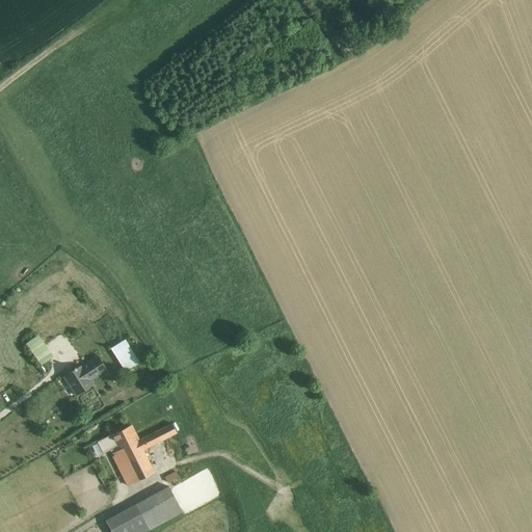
[(38,334),(25,343),(40,365),(56,353),(50,344),(47,346),(38,334)]
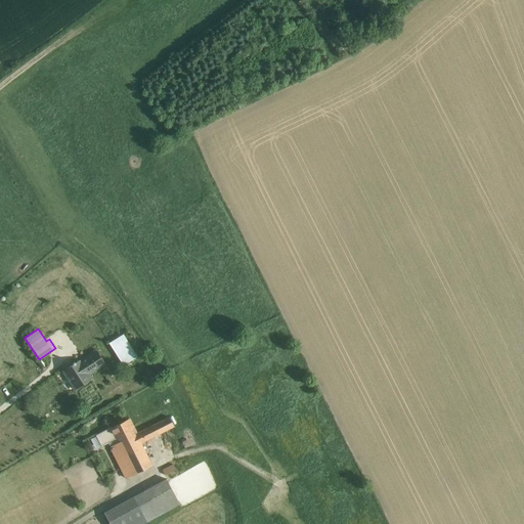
[(107,343),(111,348),(117,344),(124,354),(127,353),(131,359),(136,356),(123,334),(107,343)]
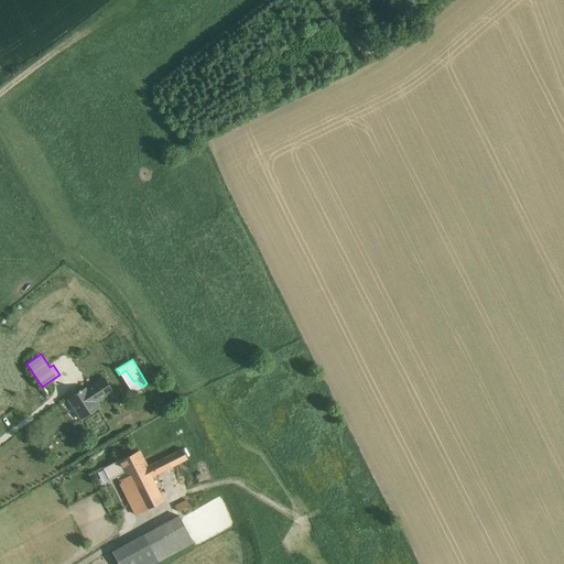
[(116,369),(111,373),(119,386),(125,382),(119,375),(116,369)]
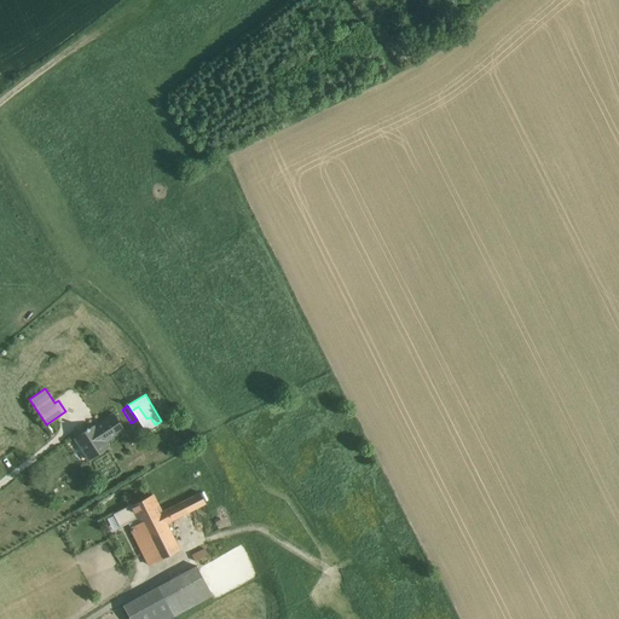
[(139,423),(146,418),(138,406),(131,411),(137,420),(139,423)]
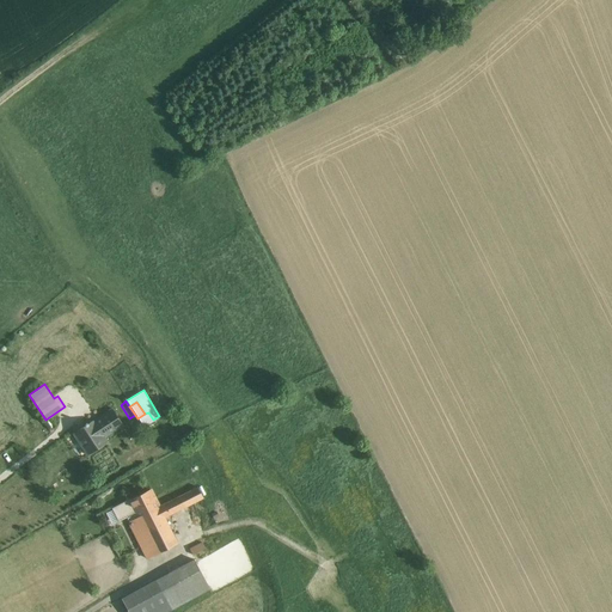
[(120,424),(129,418),(121,405),(111,411),(120,424)]
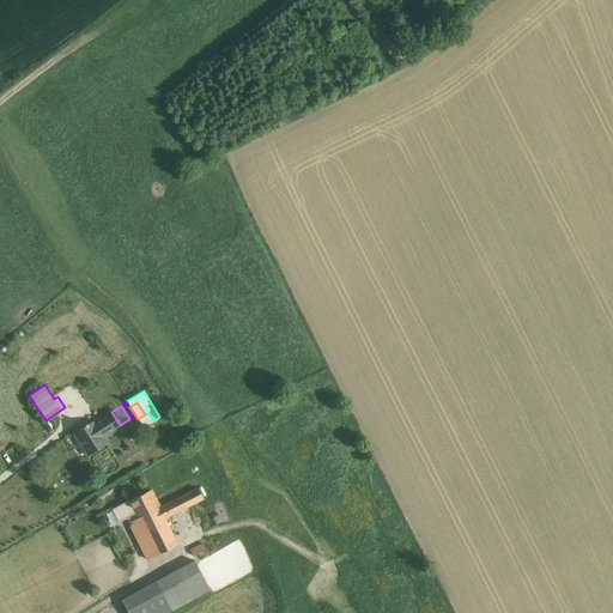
[(109,408),(72,432),(73,435),(82,448),(86,454),(104,442),(102,437),(120,425),(111,412),(109,408)]
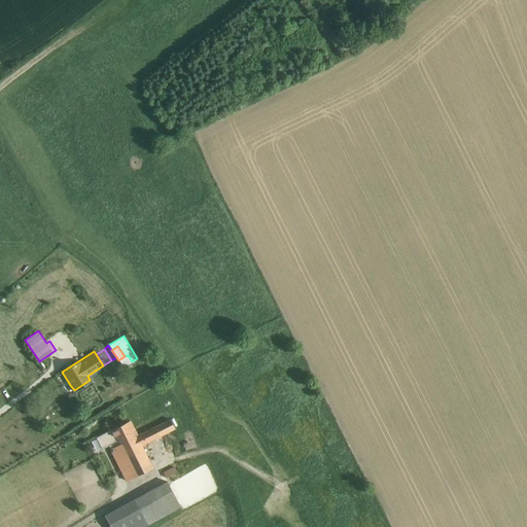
[(123,367),(132,361),(128,355),(125,356),(118,360),(123,367)]
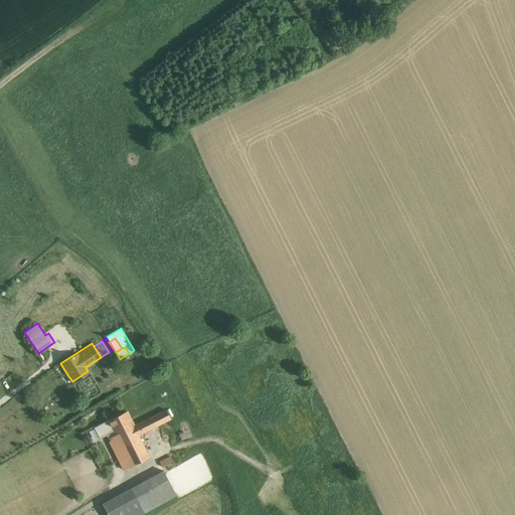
[(64,379),(68,376),(61,365),(57,368),(64,379)]
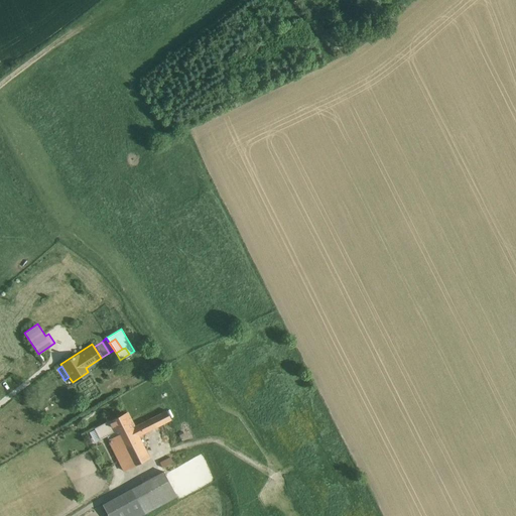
[(134,427),(138,436),(171,420),(166,411),(134,427)]
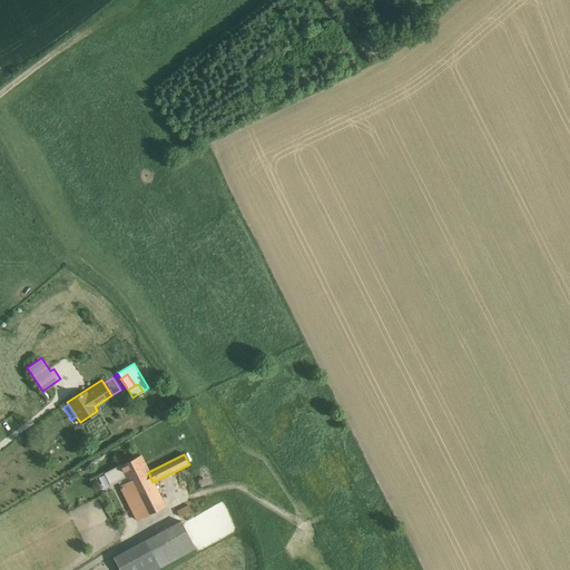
[(121,467),(120,467),(126,478),(128,482),(148,472),(140,457),(121,467)]
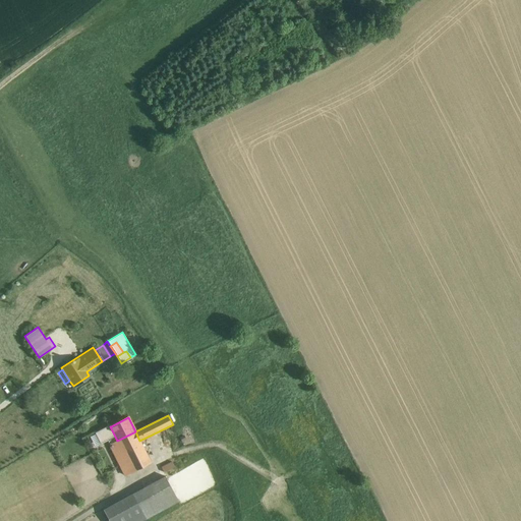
[(101,444),(115,437),(110,426),(111,426),(110,425),(95,432),(101,444)]
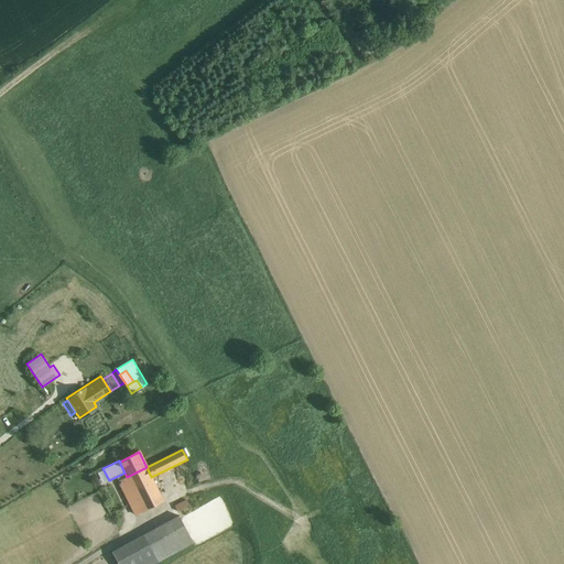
[(127,477),(118,481),(134,514),(163,500),(151,477),(147,467),(127,477)]
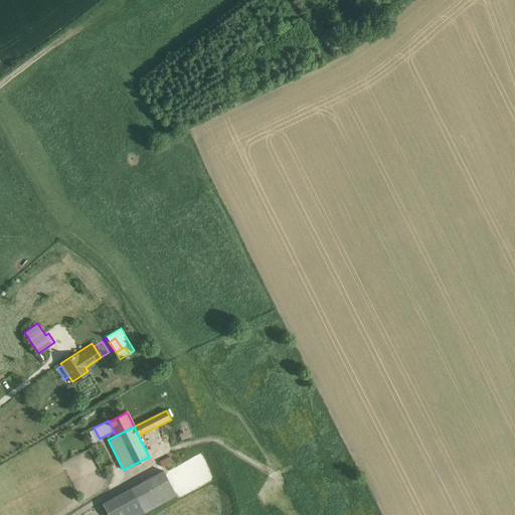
[(169,458),(160,463),(162,467),(172,462),(169,458)]
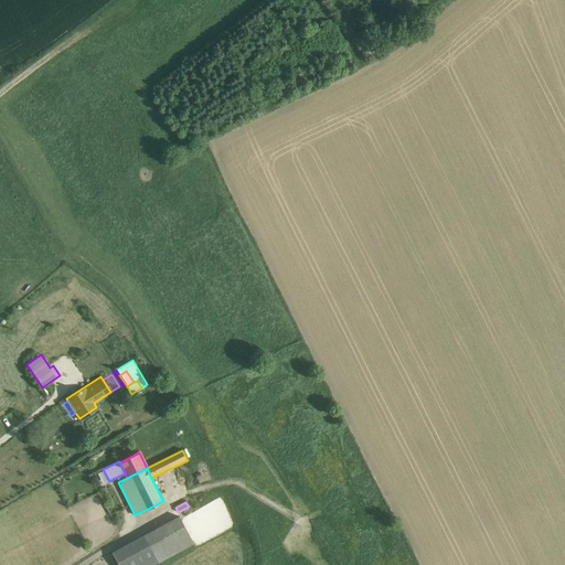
[(180,516),(144,535),(158,563),(194,544),(180,516)]
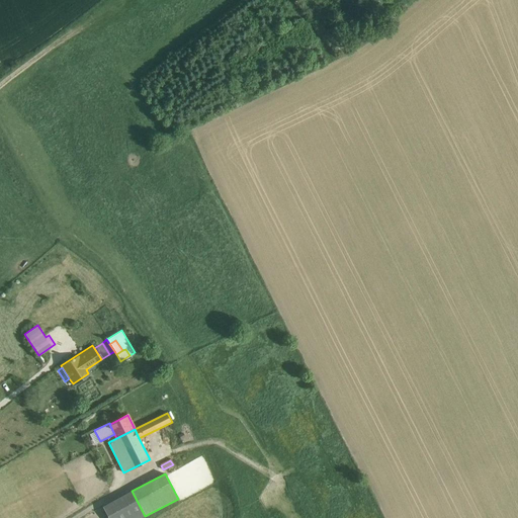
[(132,491),(101,507),(107,517),(140,517),(145,516),(132,491)]
